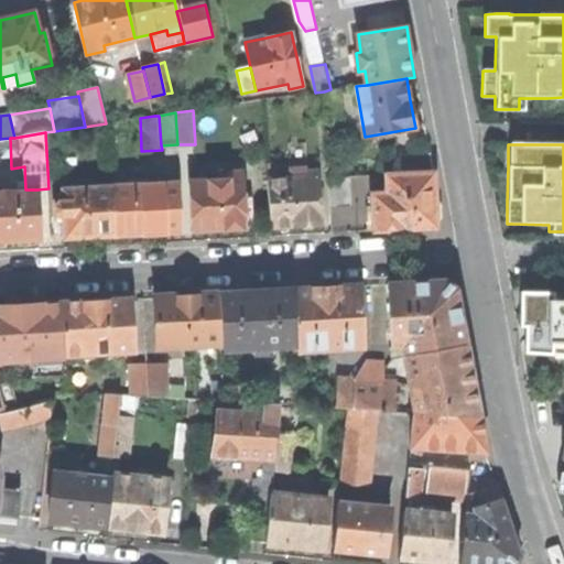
[(400,156),(401,174),(433,173),(430,154),(400,156)]
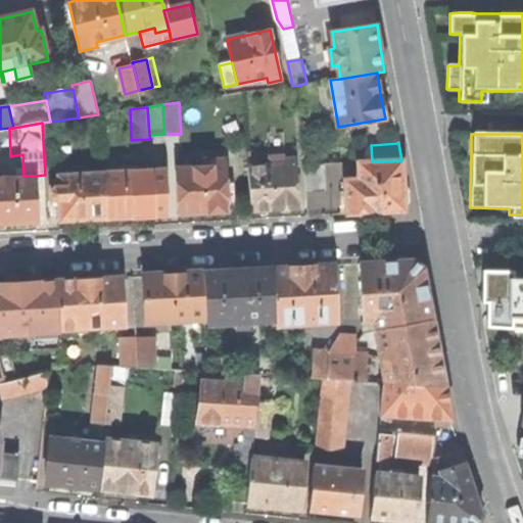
[(247,152),(247,164),(256,163),(256,152),(247,152)]
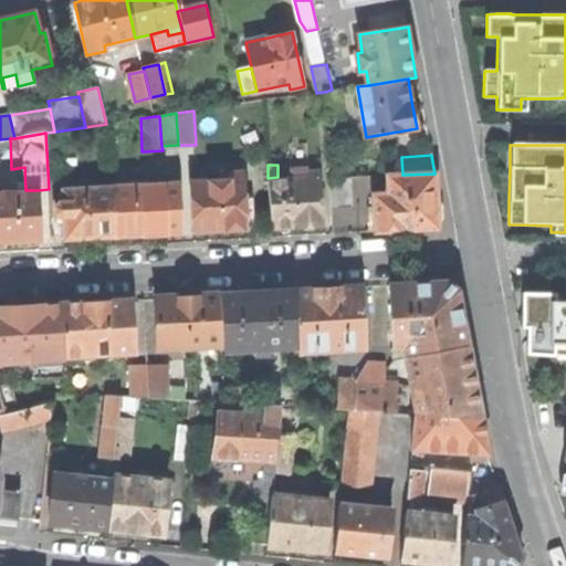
[(291,170),(291,180),(310,180),(308,174),(308,169),(291,170)]
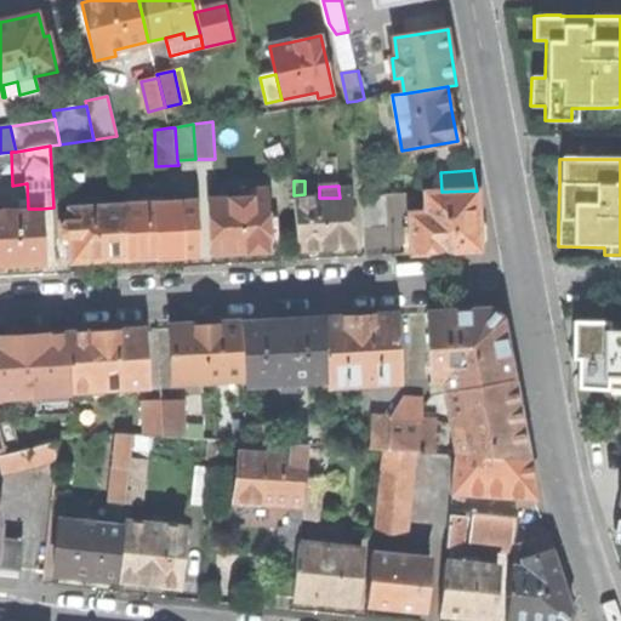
[(210,201),(212,256),(239,255),(271,254),(269,239),(278,239),(277,218),(268,220),(267,191),(251,192),(251,199),(210,201)]
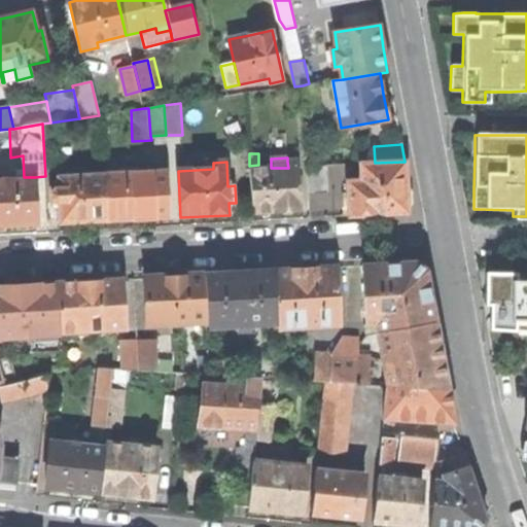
[(288,168),(271,168),(250,169),(252,213),(276,212),(299,211),(296,168),(296,162),(287,162),(288,168)]
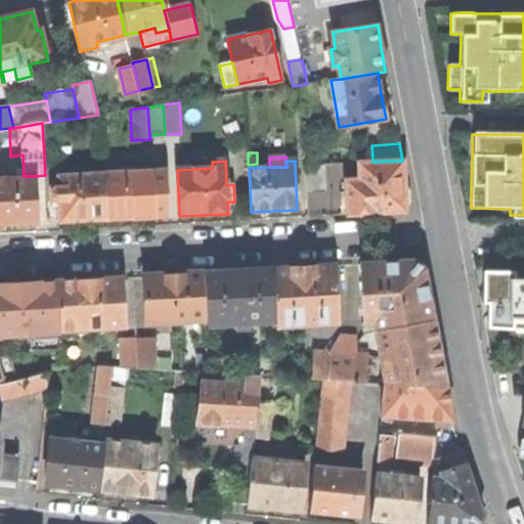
[(346,180),(348,214),(376,213),(404,211),(404,207),(407,205),(409,201),(407,189),(403,187),(402,161),(373,162),(358,163),(359,179),(346,180)]
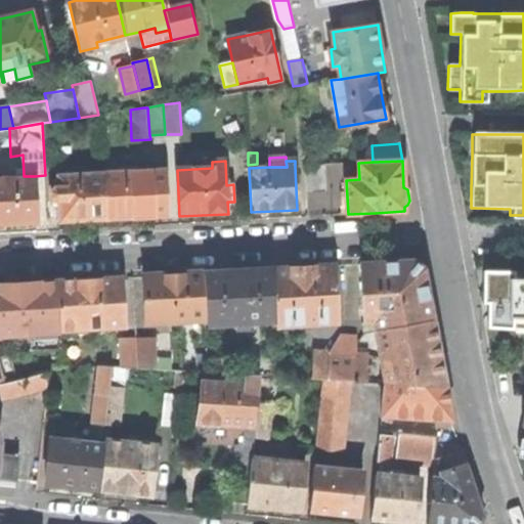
[(305,166),(307,193),(324,192),(323,165),(305,166)]
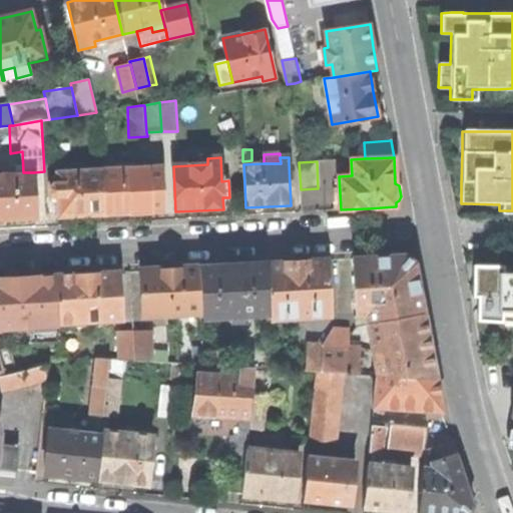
[(103,169),(106,215),(126,215),(151,213),(160,213),(157,167),(130,168),(103,169)]
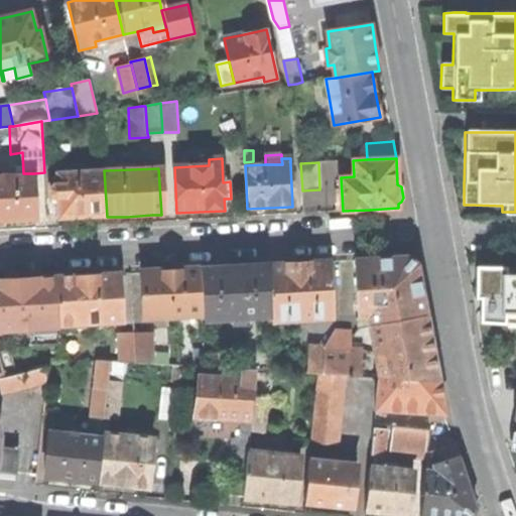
[(57,184),(50,184),(51,199),(59,199),(60,219),(82,218),(107,217),(104,170),(57,172),(57,184)]
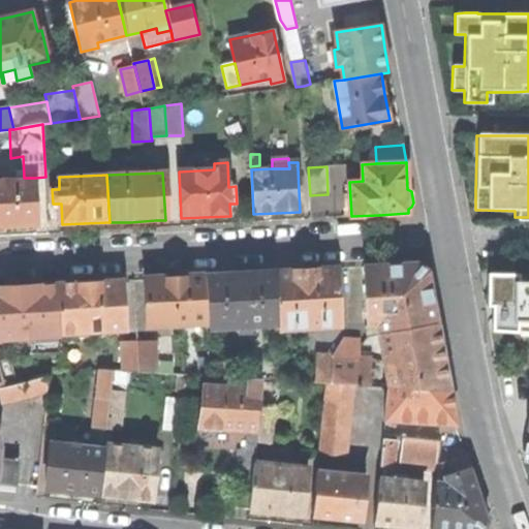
[(0,179),(0,227),(10,227),(38,226),(35,178),(24,178),(0,179)]
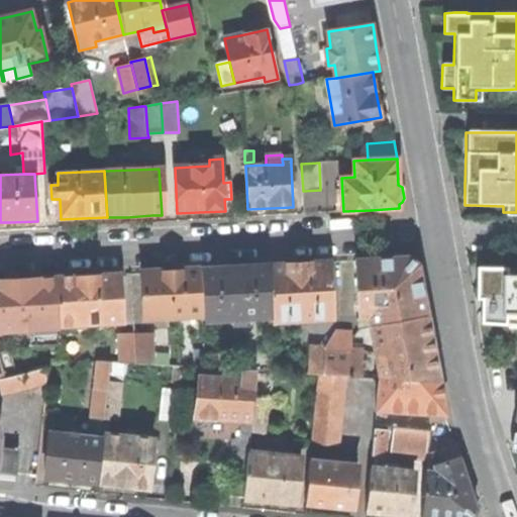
[(356,262),(358,318),(370,318),(371,326),(426,317),(417,266),(407,259),(381,261),(356,262)]
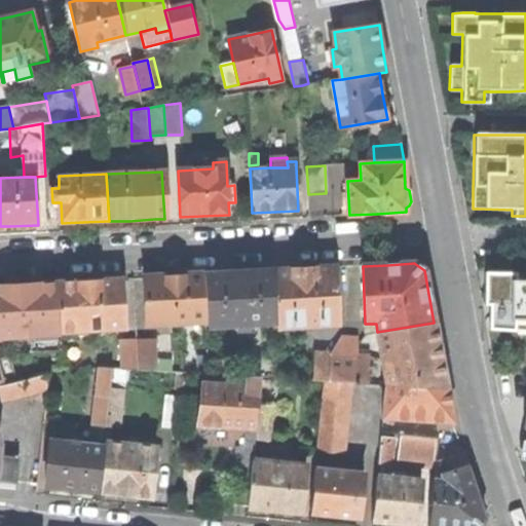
[(304,327),(339,325),(335,267),(306,269),(274,271),(276,323),(277,328),(304,327)]
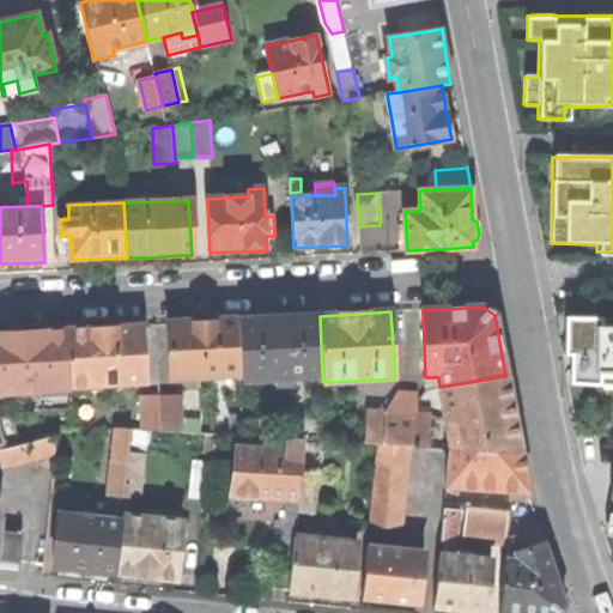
[(322,376),(320,316),(277,319),(237,321),(241,374),(241,381),(275,378),(291,377),(322,376)]
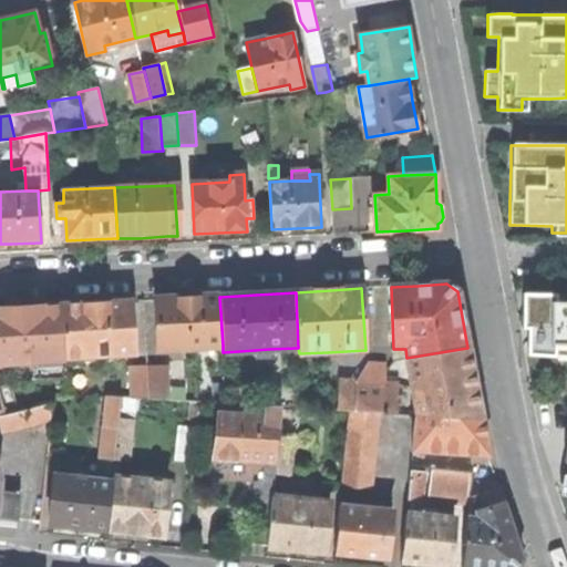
[(556,295),(524,295),(523,330),(528,330),(527,357),(556,359),(556,347),(539,346),(539,302),(556,302),(556,295)]
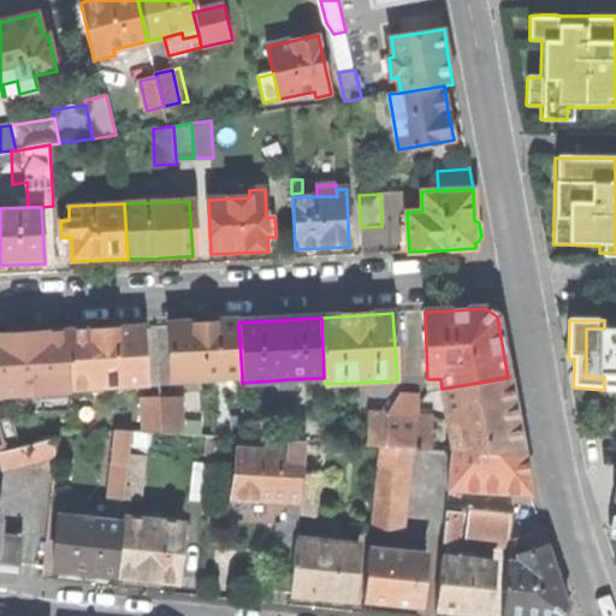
[(242,375),(238,323),(203,324),(170,326),(172,380),(200,379),(242,375)]
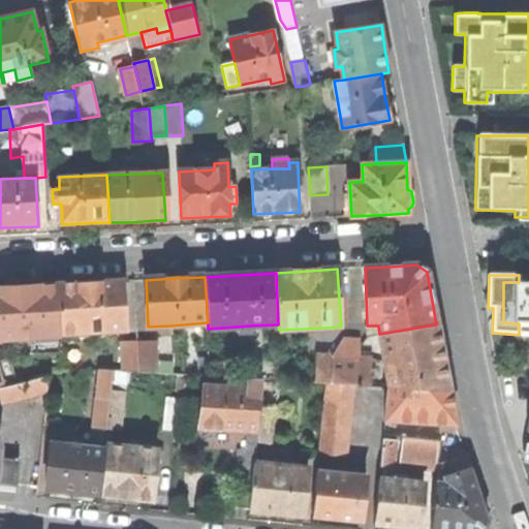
[(89,283),(58,285),(61,334),(126,331),(123,281),(89,283)]
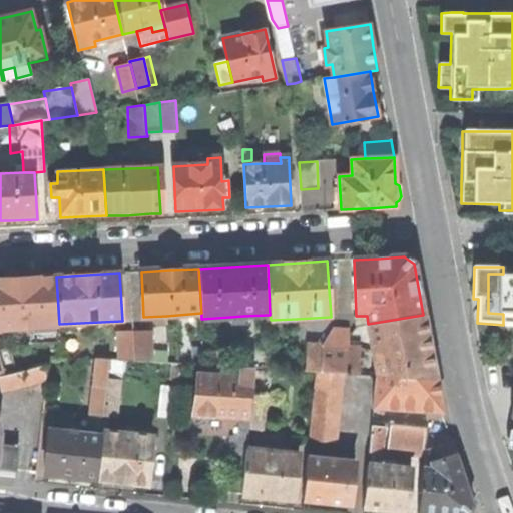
[(512,274),(503,274),(488,274),(488,313),(503,314),(512,313),(512,274)]
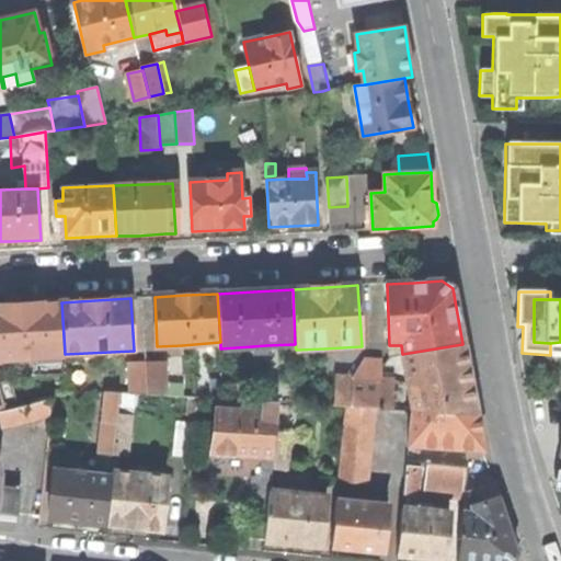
[(65,354),(61,302),(23,305),(0,305),(0,361),(65,357),(65,354)]
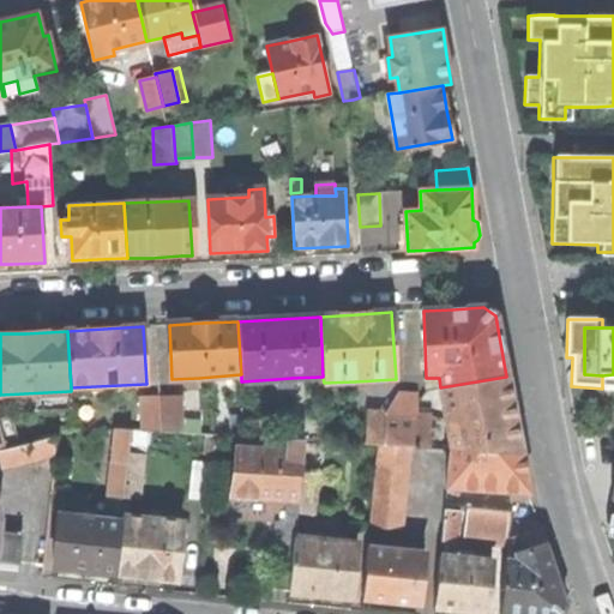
[(506,377),(440,387),(451,451),(521,455),(513,413),(506,377)]
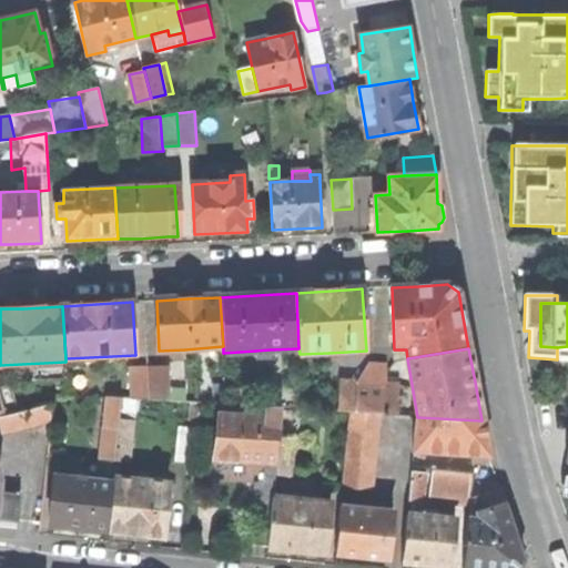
[(368,363),(357,383),(385,385),(386,372),(381,372),(368,363)]
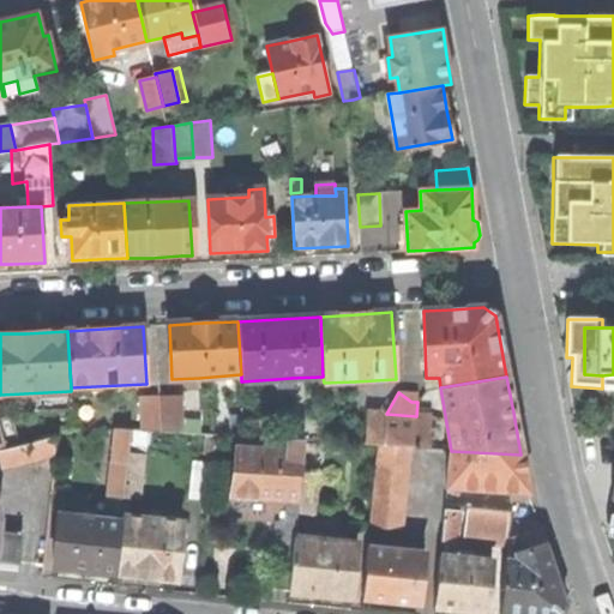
[(140,402),(142,432),(162,433),(160,404),(160,401),(140,402)]
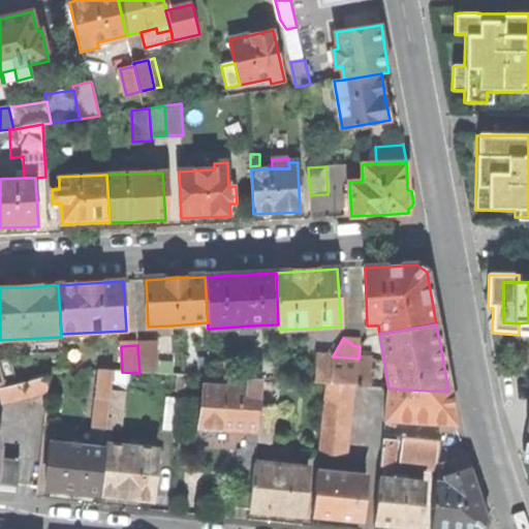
[(137,348),(139,373),(160,374),(159,356),(158,347),(137,348)]
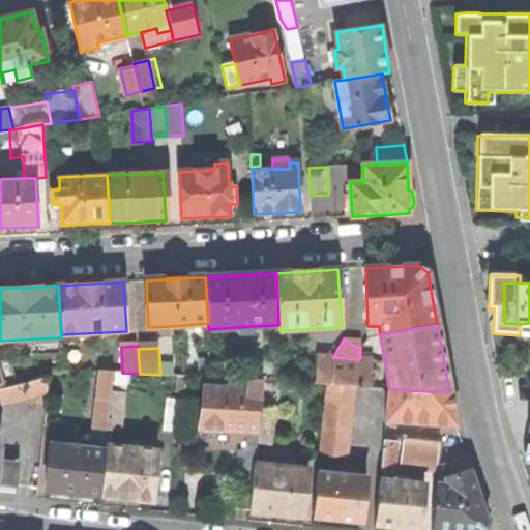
[(331,385),(333,357),(317,357),(315,384),(327,384),(331,385)]
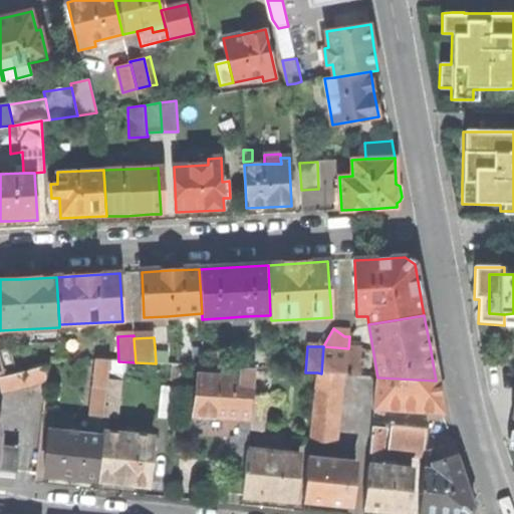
[(323,346),(321,373),(344,375),(347,375),(348,348),(323,346)]
